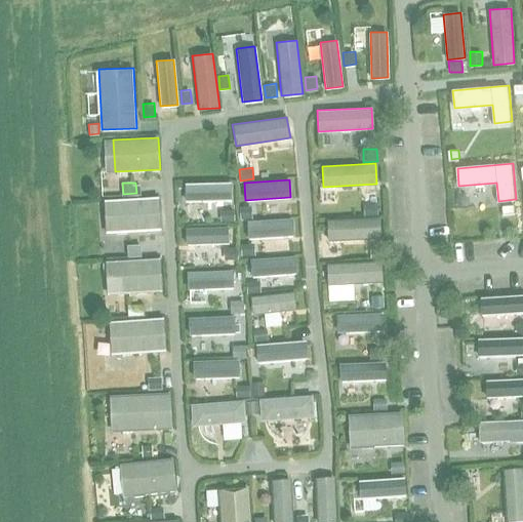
[(232,184),(187,185),(187,202),(233,201),(232,184)]
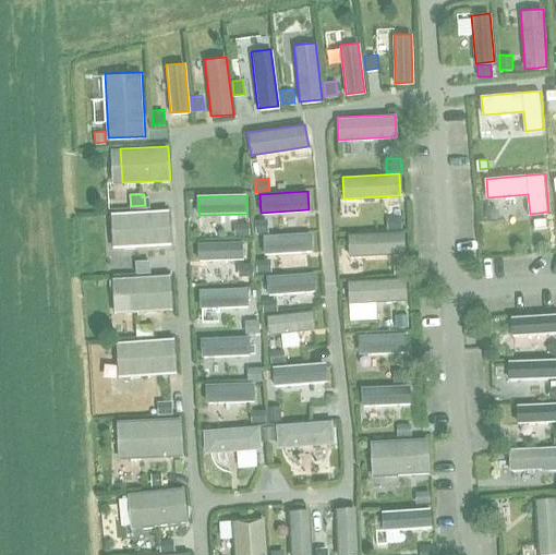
[(170,210),(122,214),(124,245),(172,243),(170,210)]
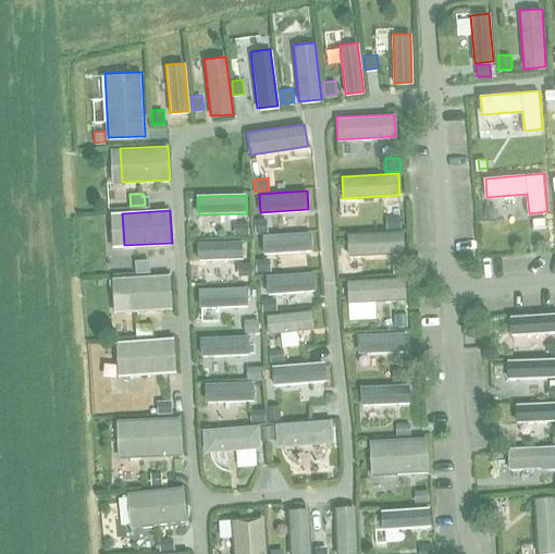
[(399,217),(390,217),(390,230),(401,229),(399,217)]
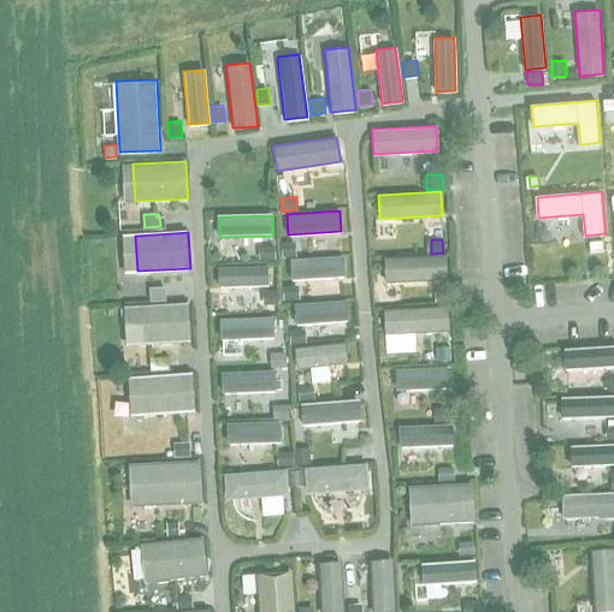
[(603,239),(590,241),(591,250),(604,249),(603,239)]
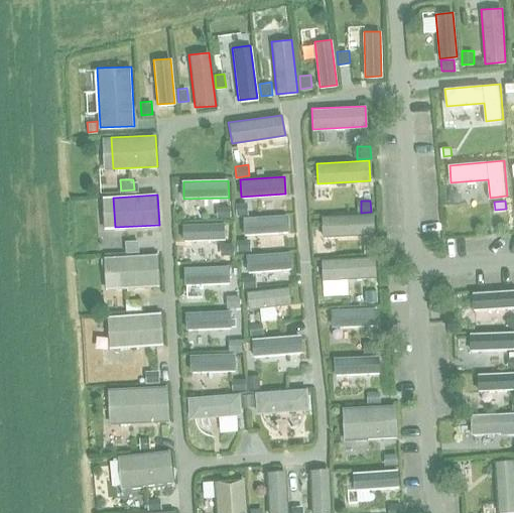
[(247,202),(236,203),(236,215),(248,214),(247,202)]
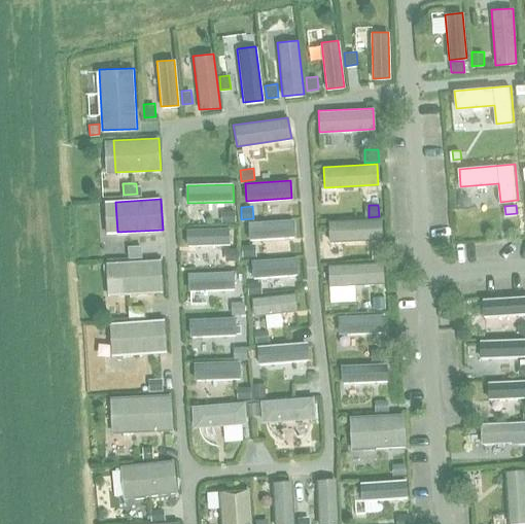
[(237,211),(223,211),(223,222),(237,222),(237,211)]
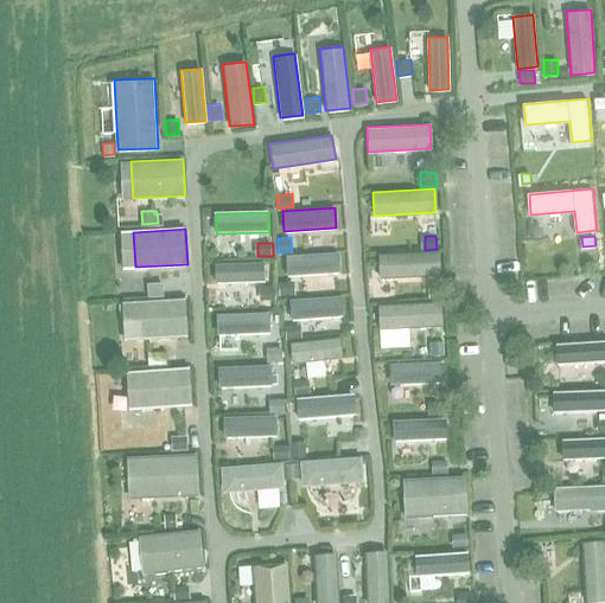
[(338,251),(286,256),(286,275),(339,271),(338,251)]
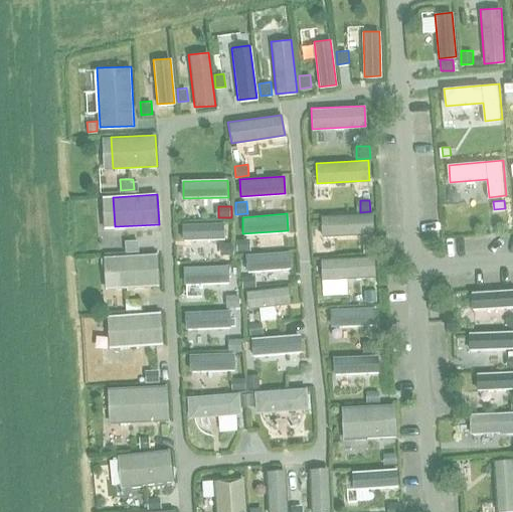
[(372,213),(321,215),(322,235),(373,233),(372,213)]
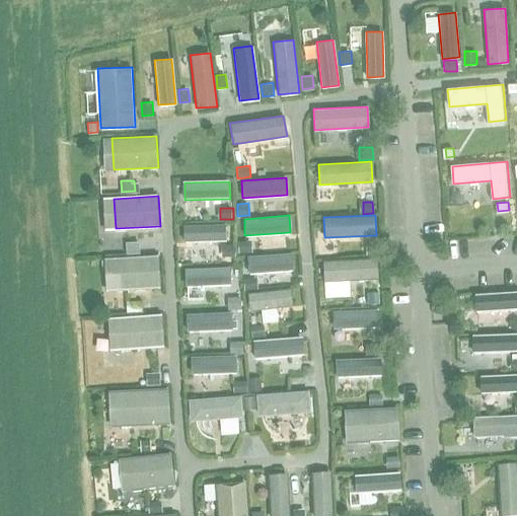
[(225,224),(183,225),(183,240),(225,239),(225,224)]
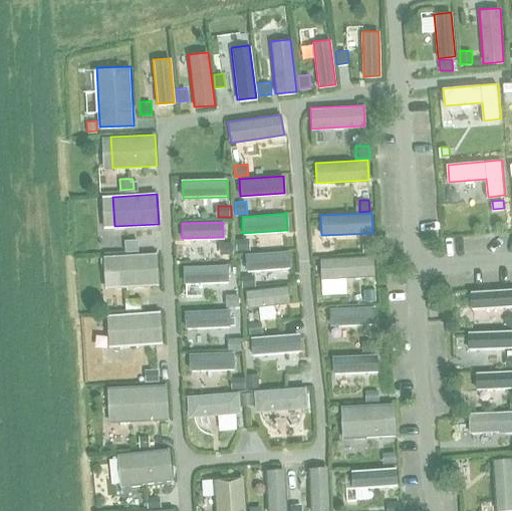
[(249,238),(235,239),(236,250),(249,249),(249,238)]
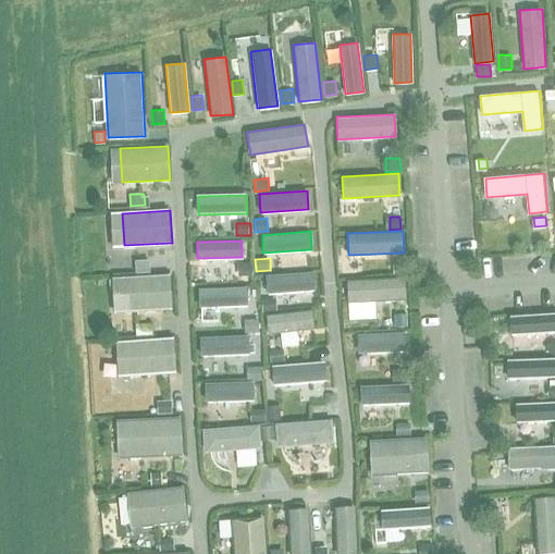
[(151,259),(137,260),(137,272),(152,270),(151,259)]
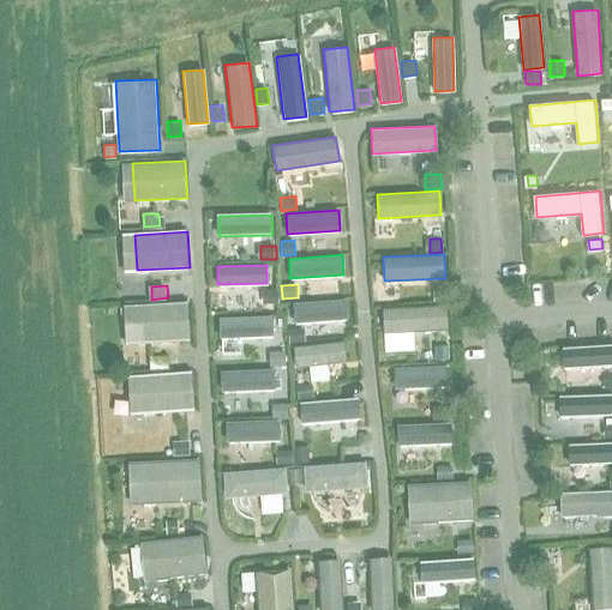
[(445,288),(433,288),(433,301),(445,300),(445,288)]
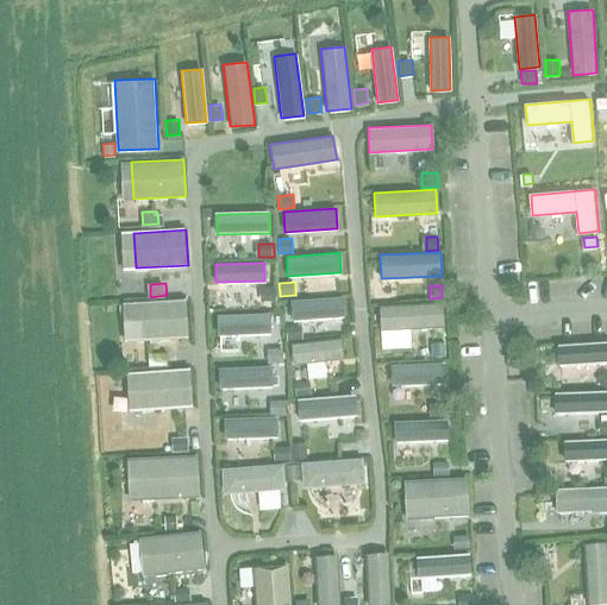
[(275,287),(260,287),(260,300),(275,300),(275,287)]
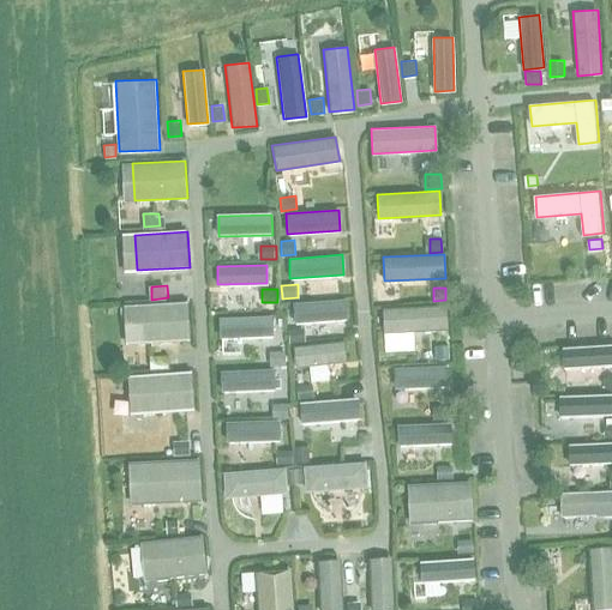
[(346,299),(293,303),(294,324),(347,319),(346,299)]
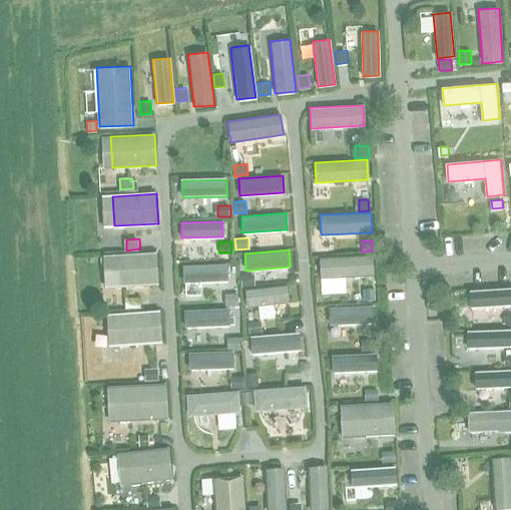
[(157,252),(113,255),(115,286),(159,283),(157,252)]
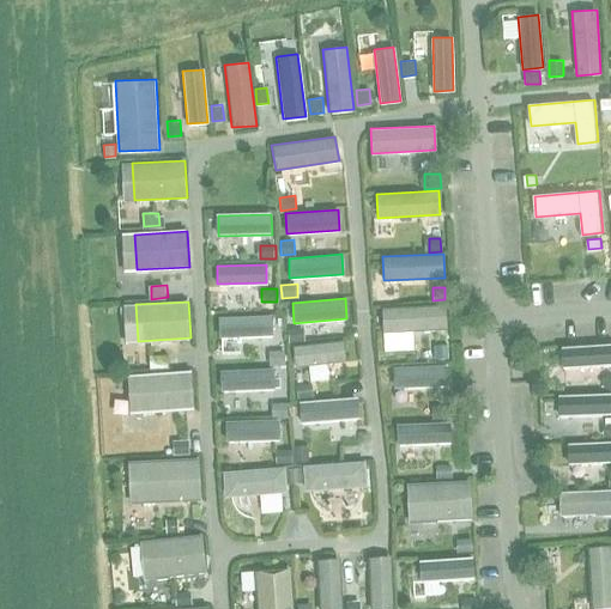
[(446,304),(382,308),(383,332),(447,328),(446,304)]
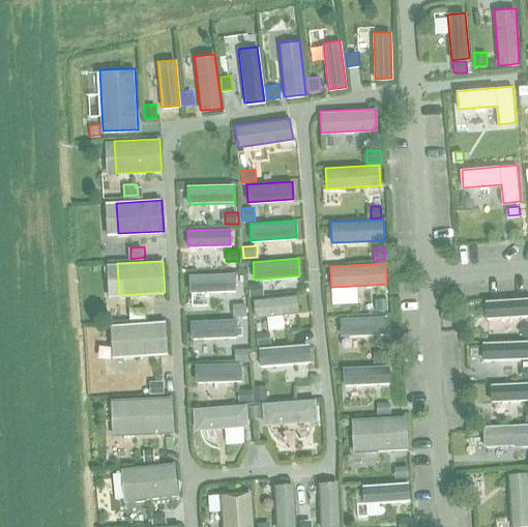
[(235,272),(188,274),(188,292),(236,290),(235,272)]
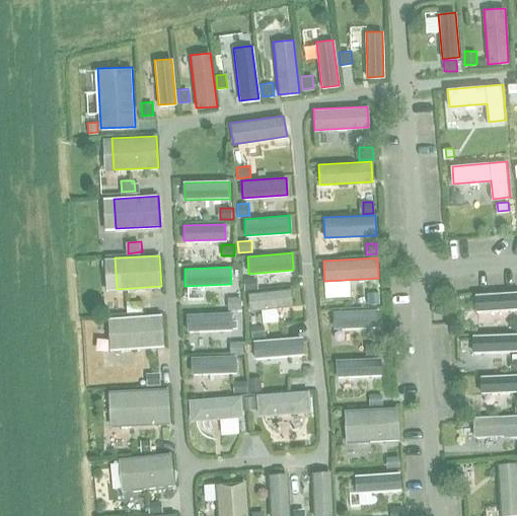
[(256,277),(243,278),(244,289),(257,288),(256,277)]
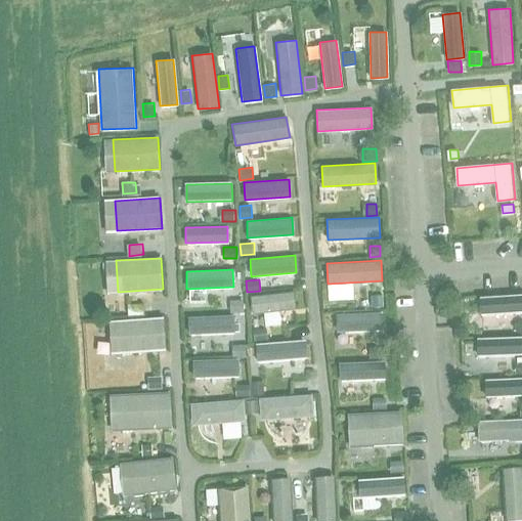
[(293,291),(250,296),(252,313),(295,308),(293,291)]
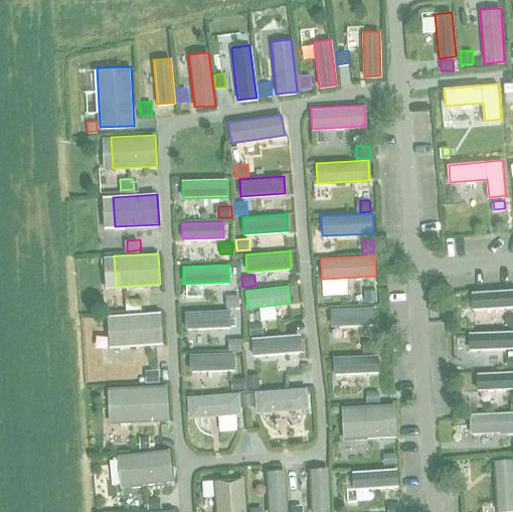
[(512,289),(472,292),(473,309),(512,306),(512,289)]
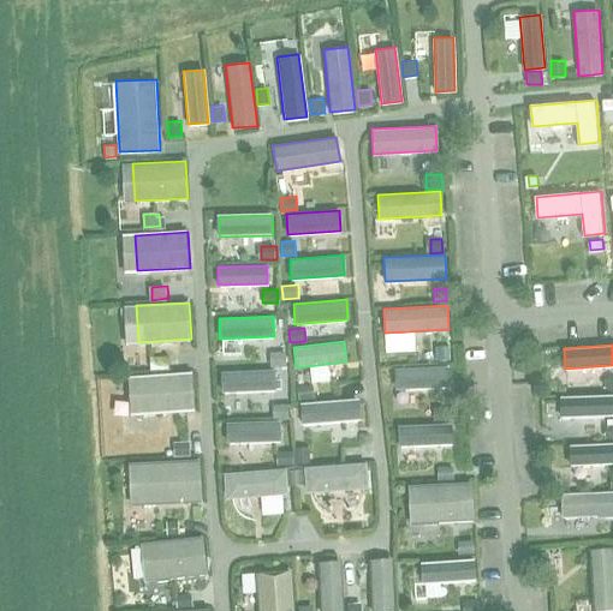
[(448,347),(433,348),(434,361),(448,361),(448,347)]
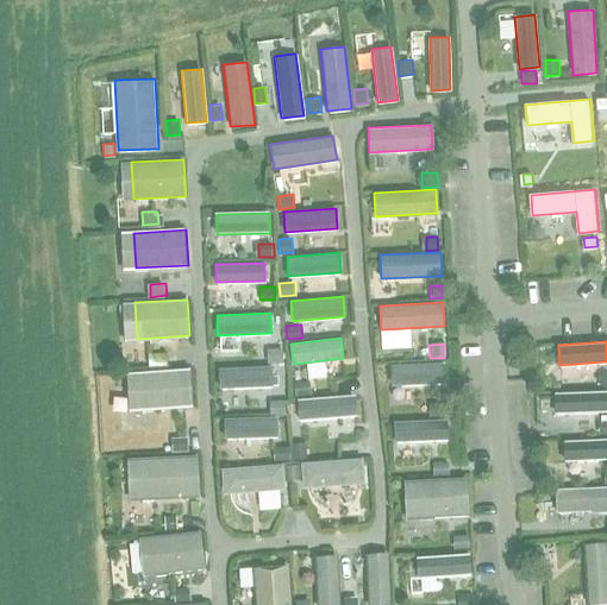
[(285,348),(269,348),(269,361),(285,361),(285,348)]
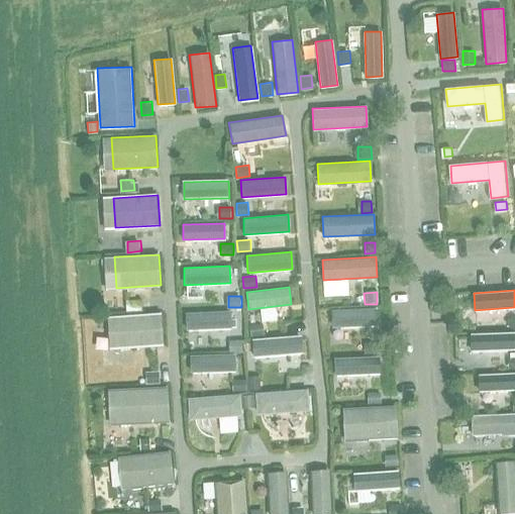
[(144,301),(129,302),(129,313),(145,312),(144,301)]
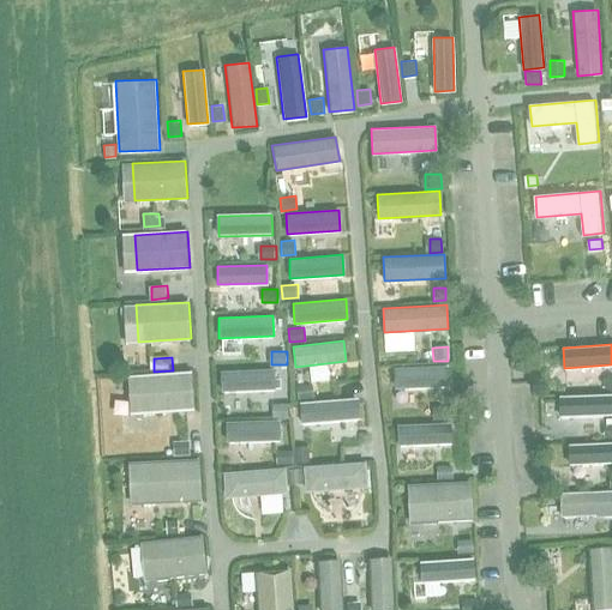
[(447,366),(394,368),(394,387),(396,387),(448,386),(447,366)]
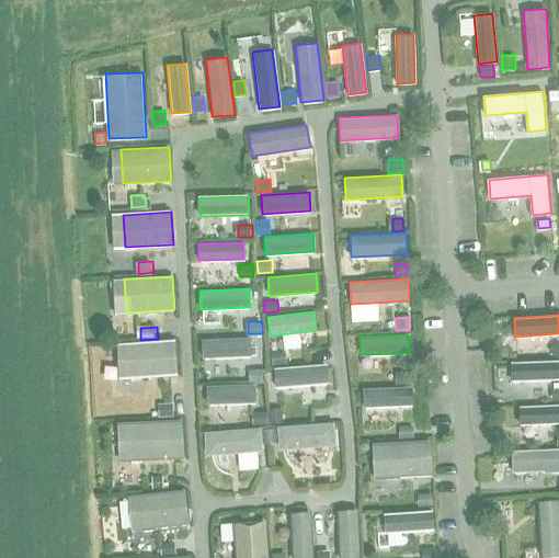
[(250,338),(201,339),(202,357),(250,355),(250,338)]
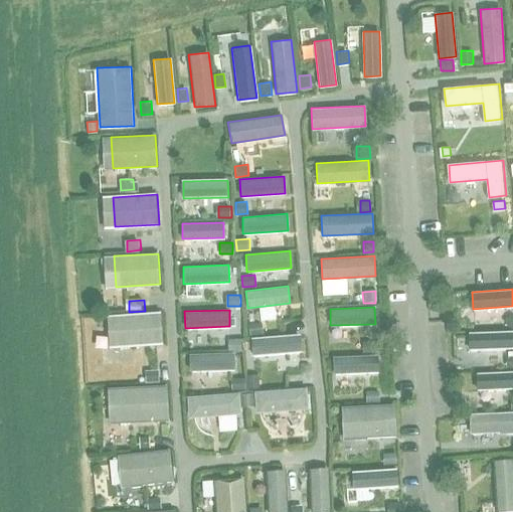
[(162,312),(118,315),(120,346),(164,343),(162,312)]
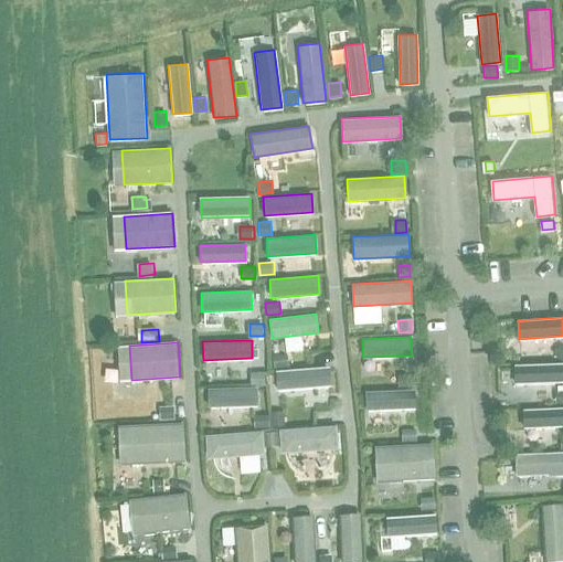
[(562,345),(561,343),(552,351),(562,361),(562,345)]
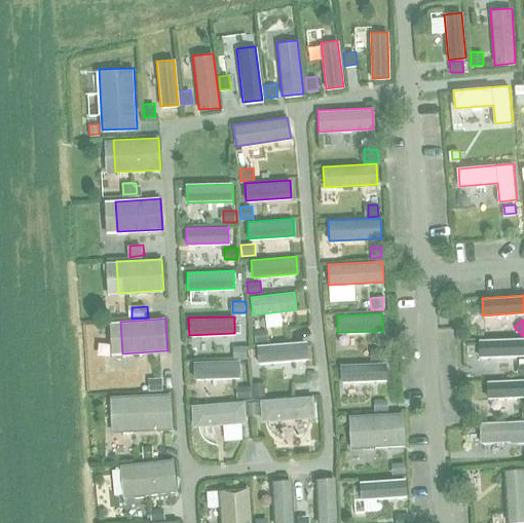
[(267,329),(254,330),(255,342),(268,340),(267,329)]
